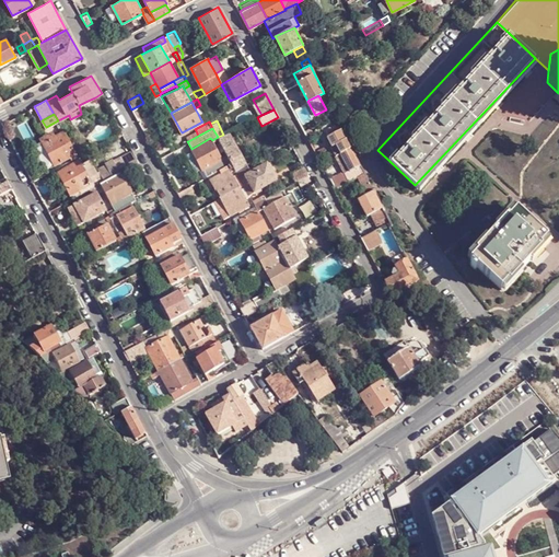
[(337,138),(345,135),(341,129),(328,135),(334,144),(336,143),(339,142),(337,138)]
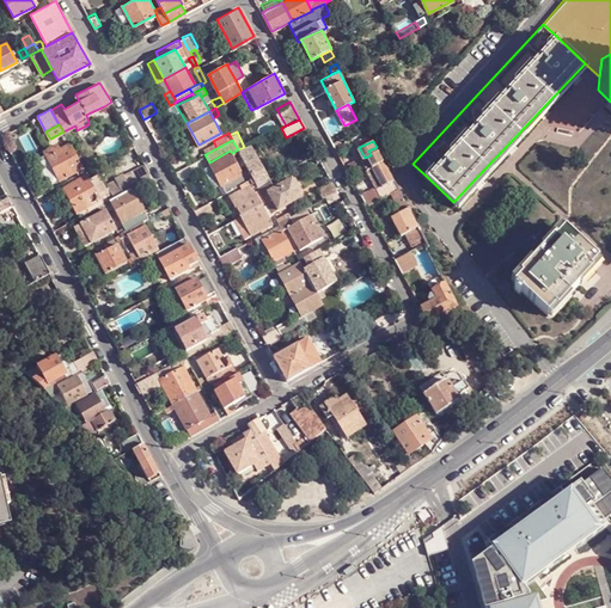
[(217,148),(214,142),(203,148),(206,154),(217,148)]
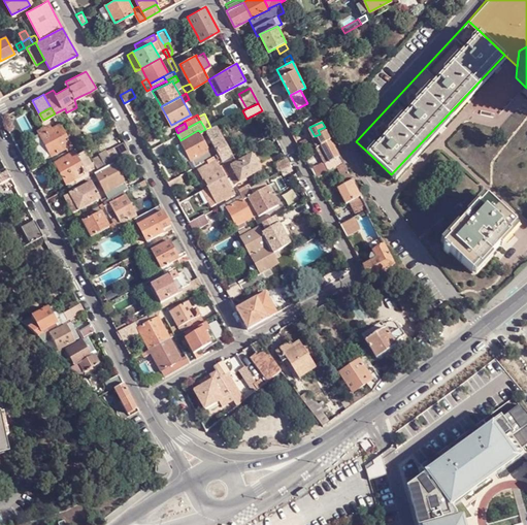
[(51,154),(70,143),(67,137),(60,124),(51,128),(48,124),(38,130),(40,135),(51,154)]
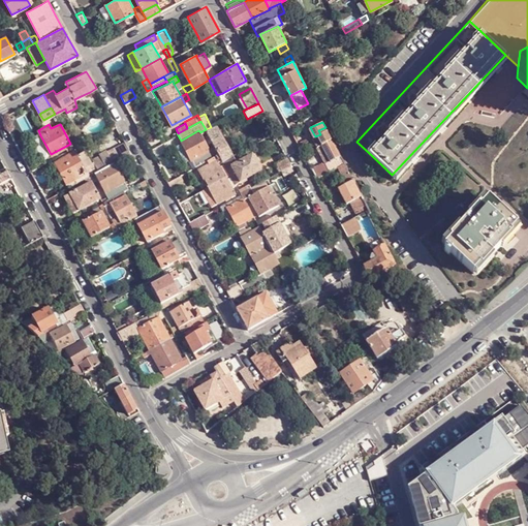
[(216,124),(211,127),(206,129),(208,133),(211,140),(214,146),(218,153),(221,158),(222,159),(233,154),(216,124)]
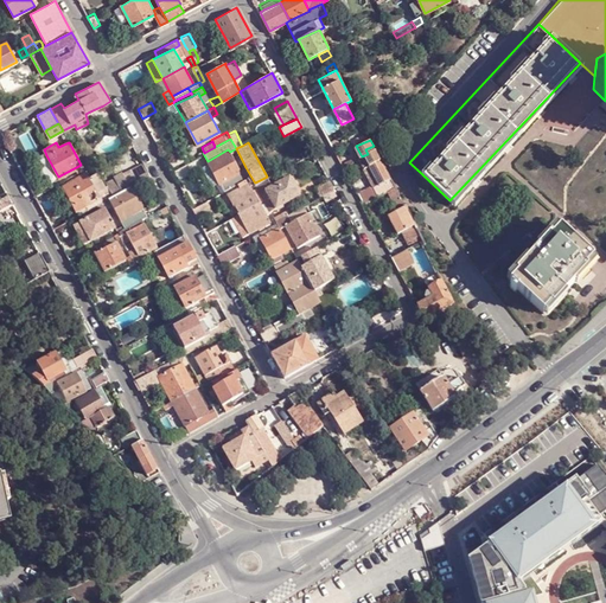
[(380,185),(389,179),(374,146),(365,149),(368,154),(364,155),(369,165),(378,184),(380,185)]
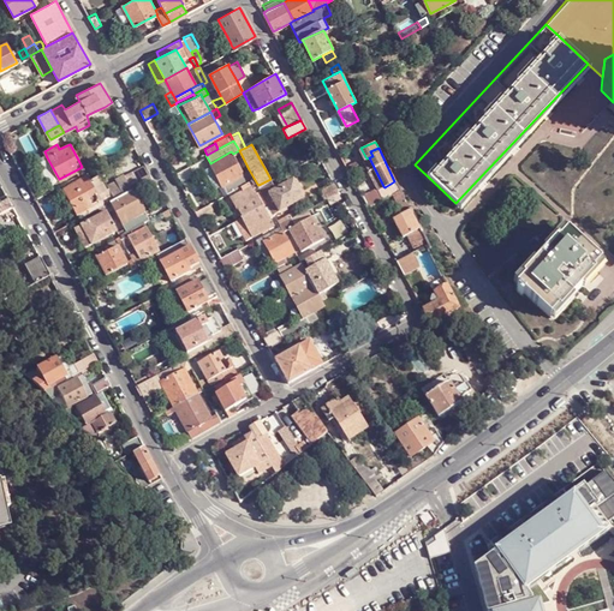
[(236,159),(233,154),(231,151),(210,163),(212,165),(221,184),(226,192),(239,185),(254,178),(249,169),(243,172),(239,166),(245,162),(242,155),(236,159)]
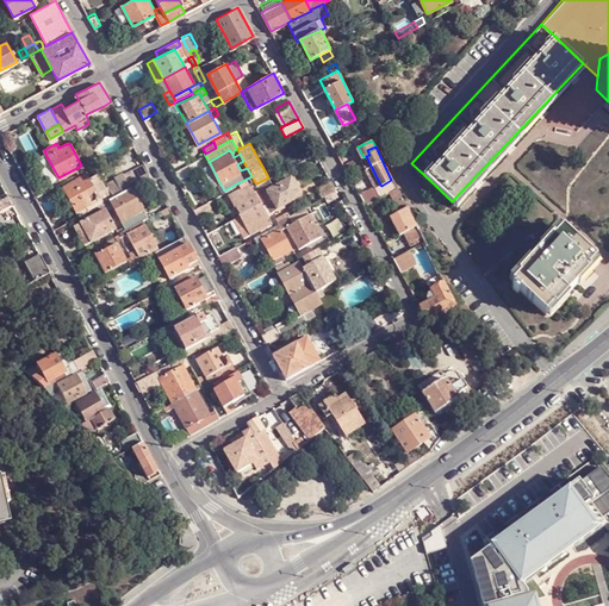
[(47,174),(50,181),(58,177),(47,156),(39,160),(43,167),(41,169),(42,172),(44,174),(47,174)]
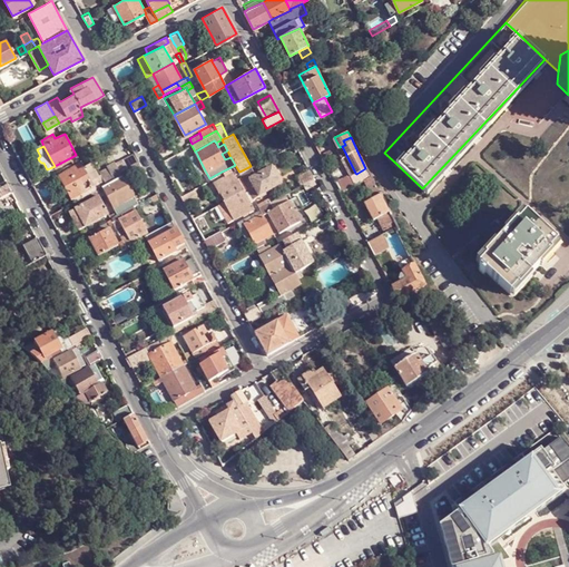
[(123,175),(141,165),(134,152),(107,166),(115,178),(123,175)]
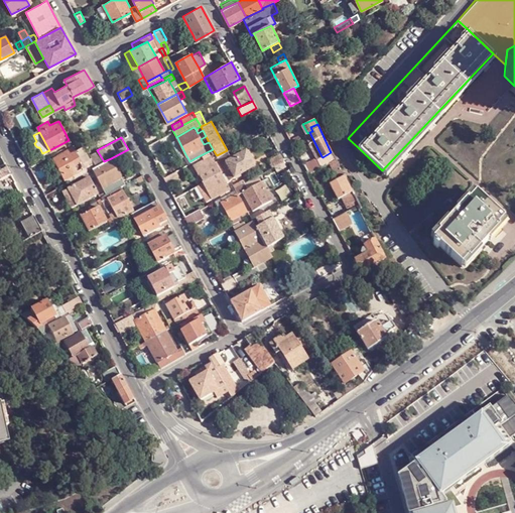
[(185,154),(177,138),(171,142),(180,157),(185,154)]
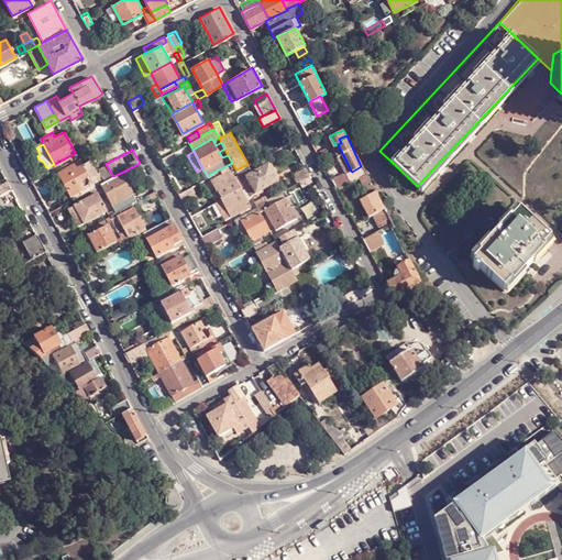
[(46,167),(50,172),(77,156),(75,153),(54,164),(46,167)]
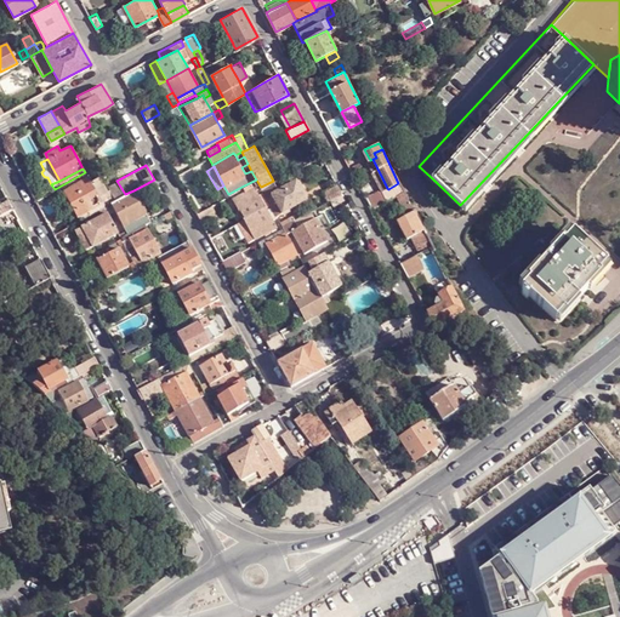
[(90,181),(97,195),(107,189),(98,175),(90,181)]
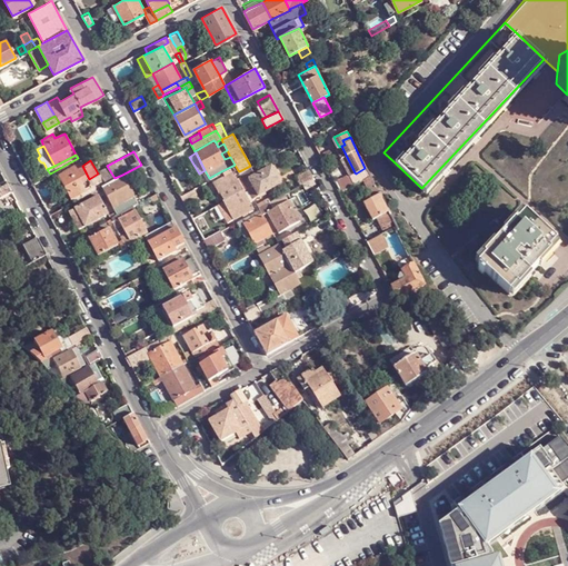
[(80,162),(59,174),(71,196),(73,200),(83,195),(80,190),(92,185),(89,179),(82,166),(80,162)]
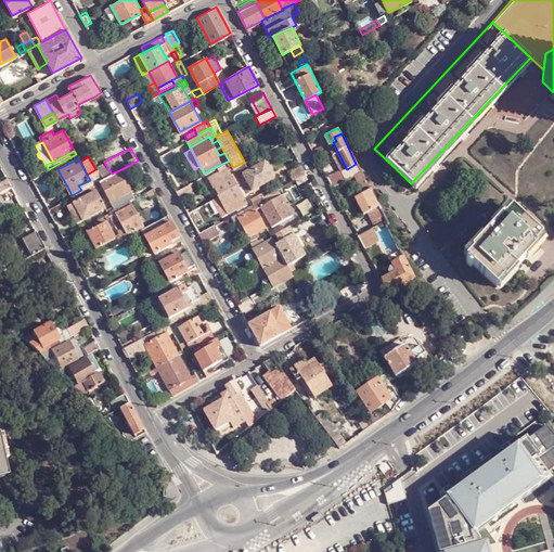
[(244,162),(233,167),(241,182),(246,191),(269,179),(258,159),(246,166),(244,162)]
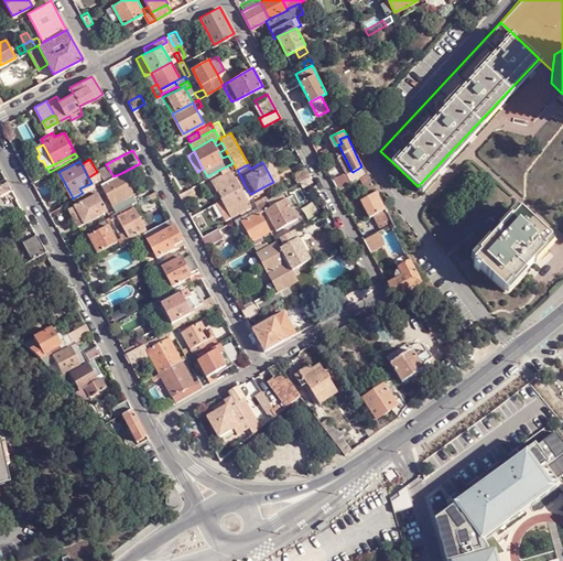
[(236,169),(233,163),(219,170),(222,173),(229,169),(231,172),(236,169)]
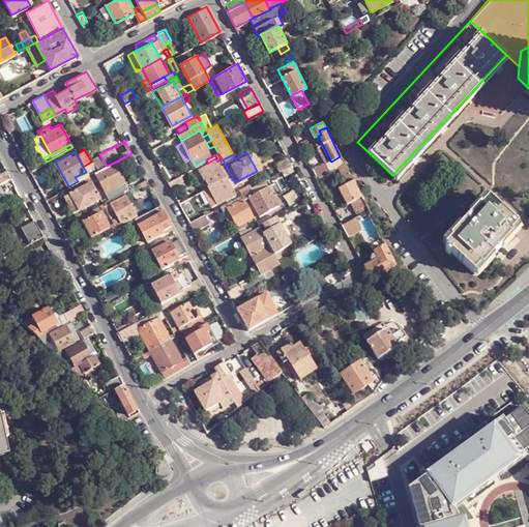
[(93,160),(98,170),(107,166),(99,154),(91,158),(93,160)]
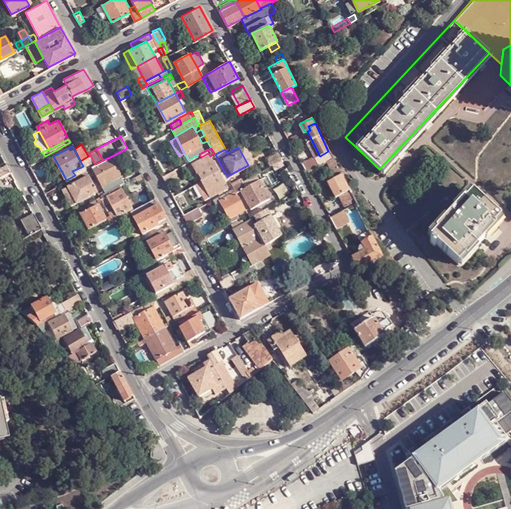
[(270,164),(281,158),(277,151),(266,157),(270,164)]
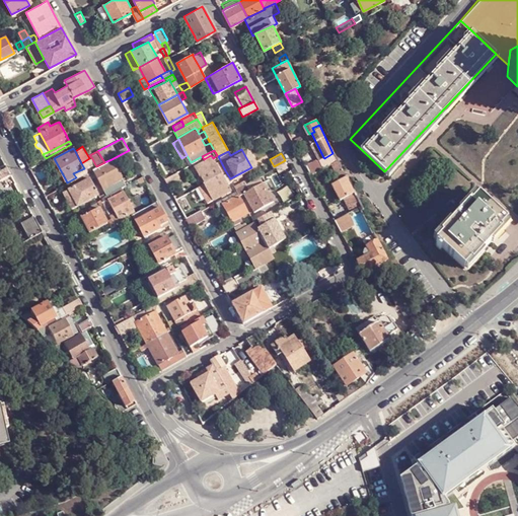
[(335,161),(337,160),(333,153),(324,158),(323,157),(319,160),(322,167),(335,161)]
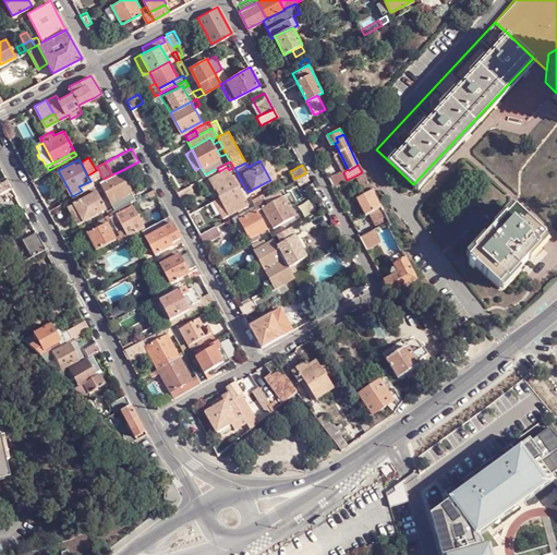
[(227,167),(219,171),(209,178),(219,195),(238,185),(229,170),(227,167)]
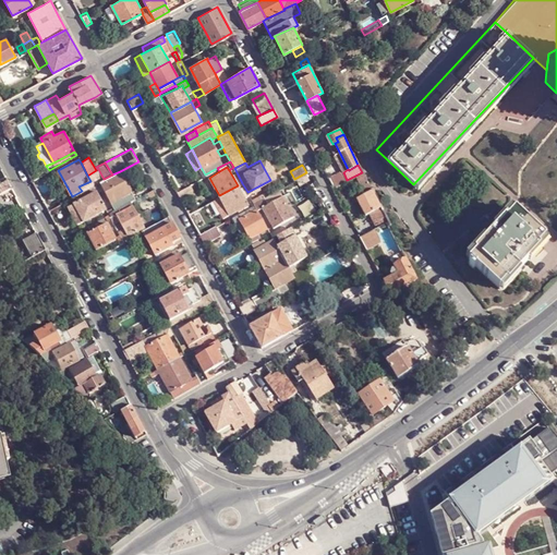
[(91,181),(93,185),(99,182),(104,179),(98,169),(96,170),(87,176),(91,181)]
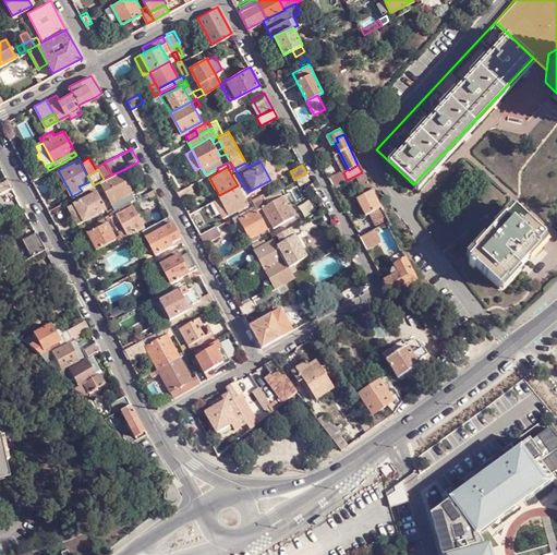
[(110,202),(116,198),(130,191),(131,191),(120,171),(112,175),(104,179),(99,182),(103,188),(110,202)]
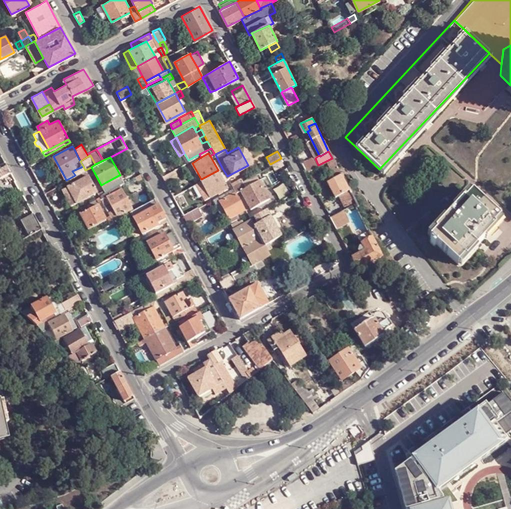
[(333,158),(332,158),(330,159),(338,175),(342,173),(334,157),(333,158)]
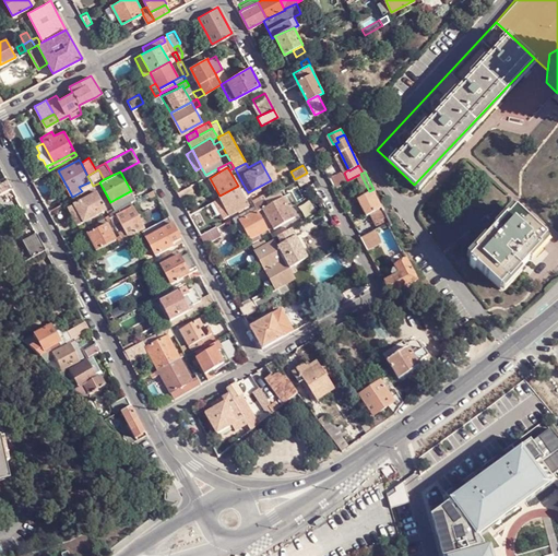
[(0,191),(11,186),(7,178),(0,181),(0,191)]
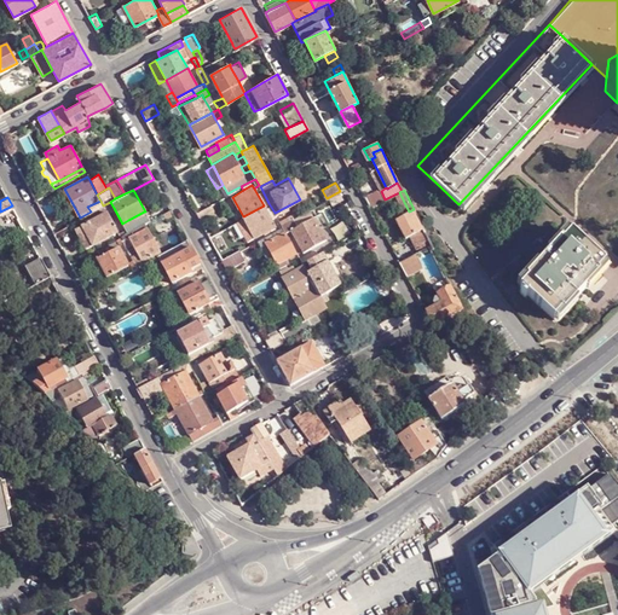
[(91,212),(98,208),(103,206),(100,201),(87,207),(91,212)]
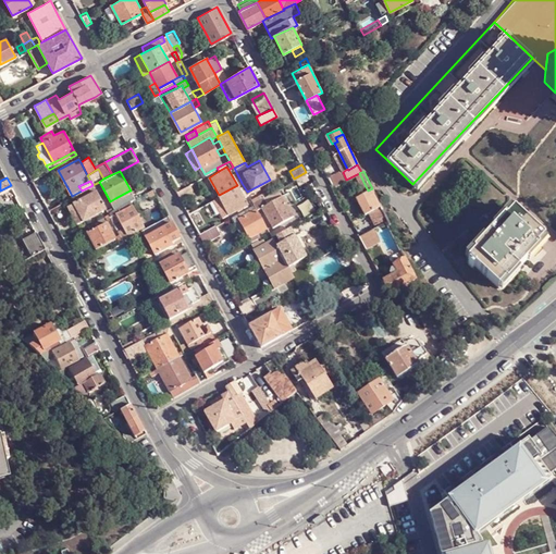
[(100,188),(102,187),(99,182),(93,185),(96,189),(96,192),(100,188)]
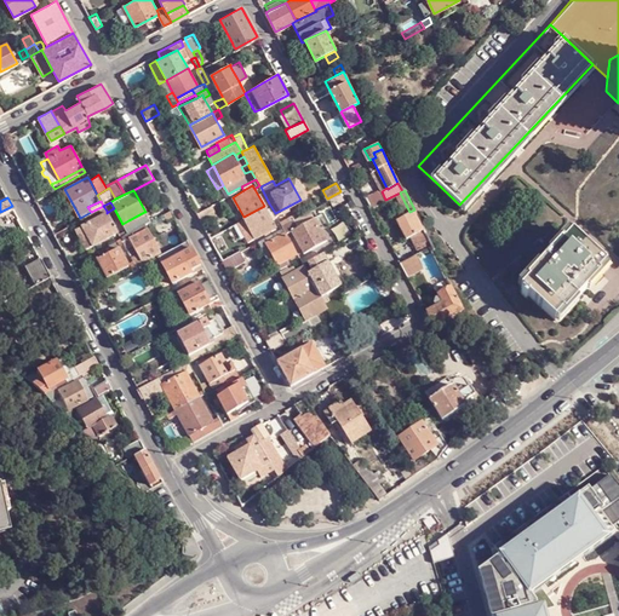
[(211,203),(195,212),(201,222),(216,213),(211,203)]
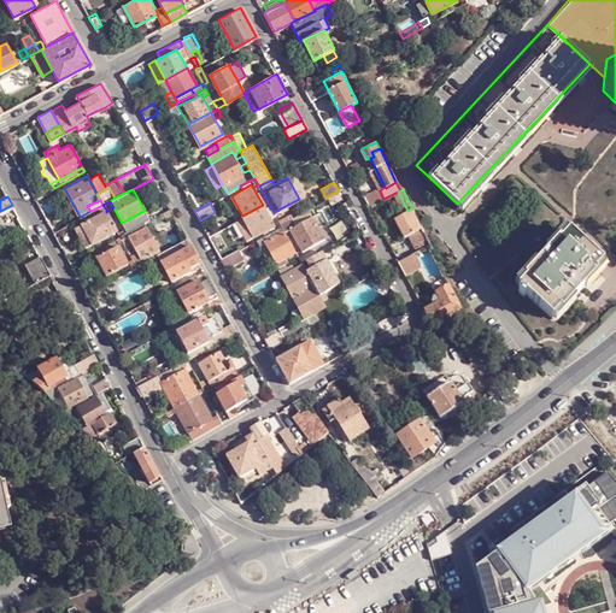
[(263,205),(242,216),(252,235),(273,224),(263,205)]
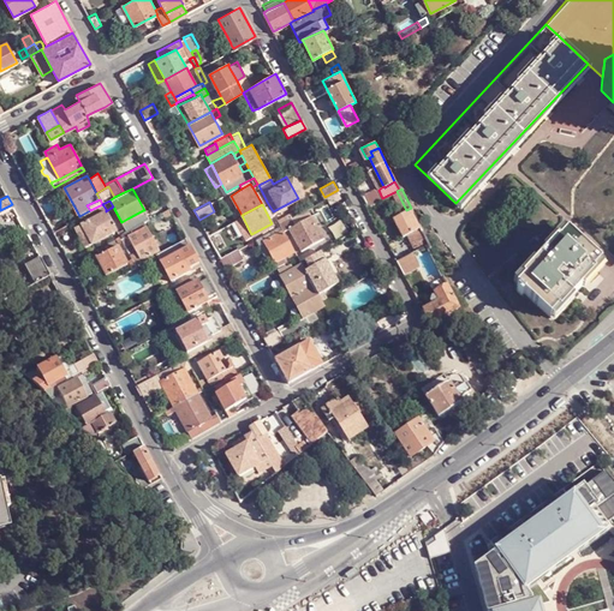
[(296,205),(285,211),(288,217),(299,211),(296,205)]
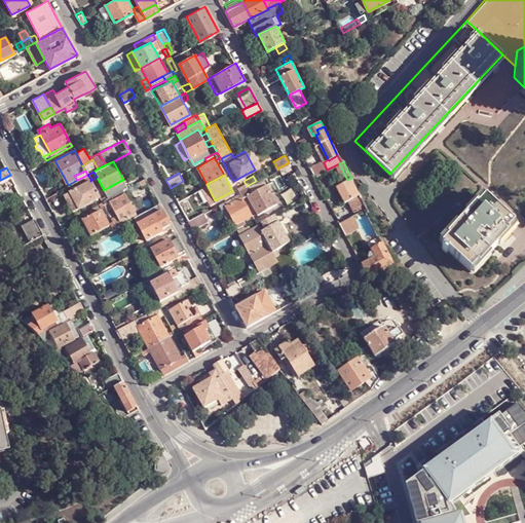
[(90,181),(96,189),(100,187),(95,178),(90,181)]
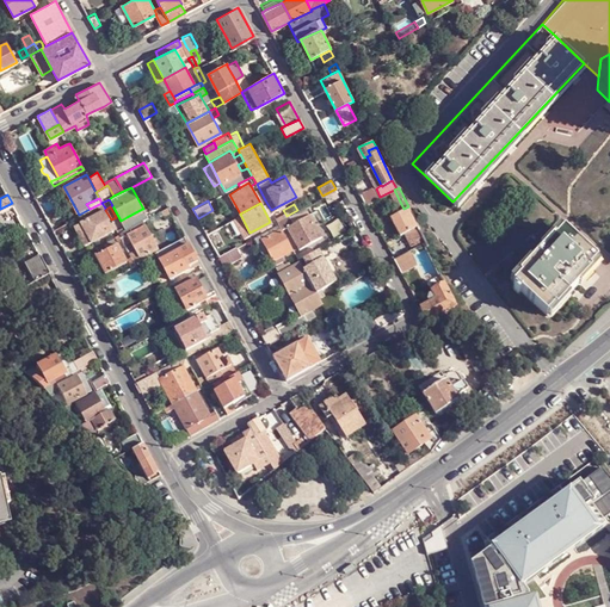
[(287,216),(284,217),(288,224),(309,214),(305,206),(297,210),(287,216)]
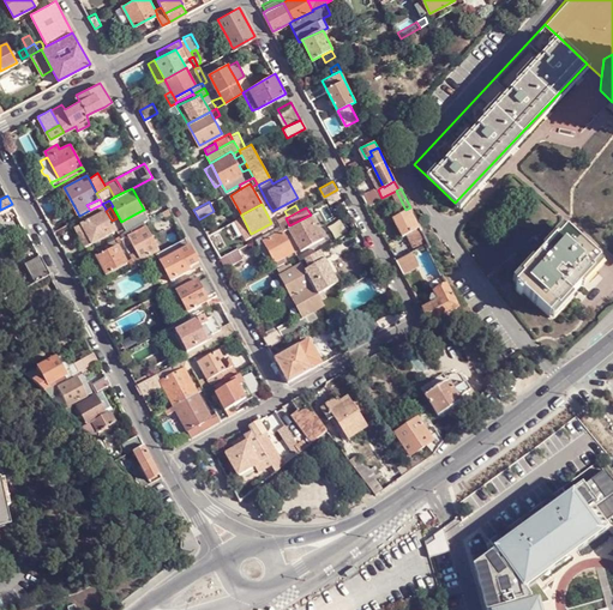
[(419,225),(410,207),(406,210),(396,215),(406,233),(419,225)]
